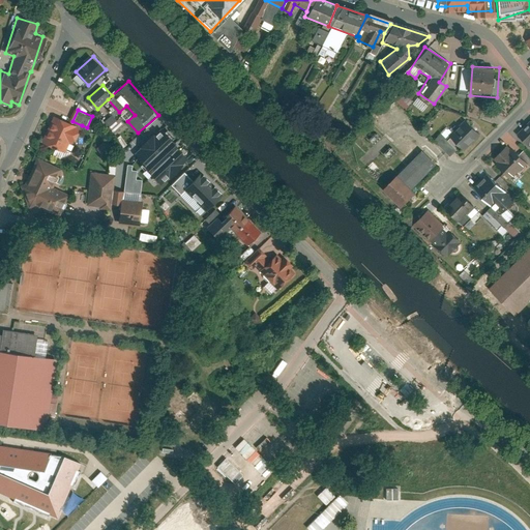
[(72,121),(56,115),(45,141),(67,150),(70,142),(74,143),(82,125),(72,121)]
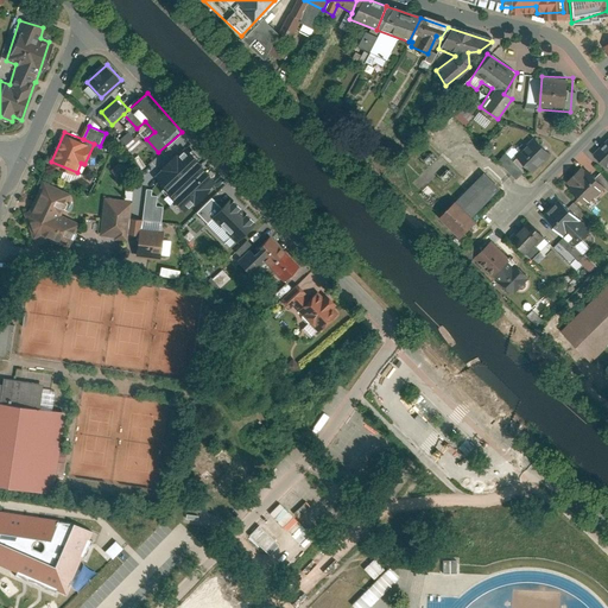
[(531,175),(551,154),(533,137),(519,151),(512,145),(496,162),(515,179),(525,170),(531,175)]
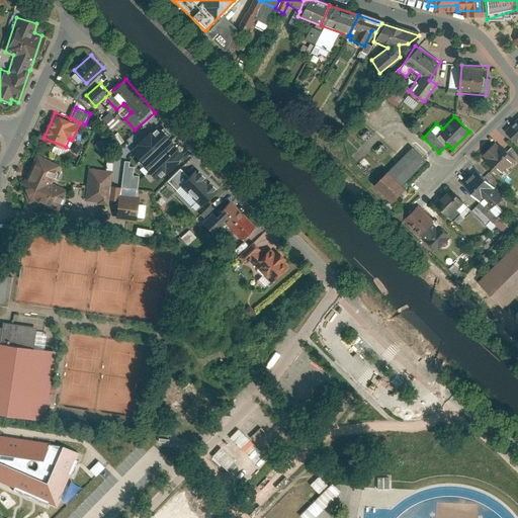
[(517,118),(503,133),(517,150),(517,118)]
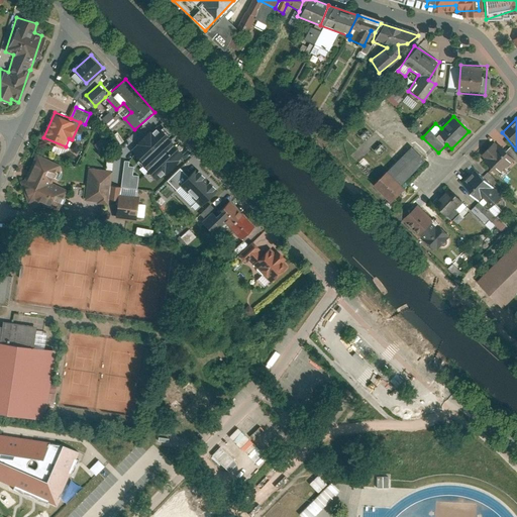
[(184,154),(171,141),(158,126),(131,150),(158,179),(176,162),(184,154)]
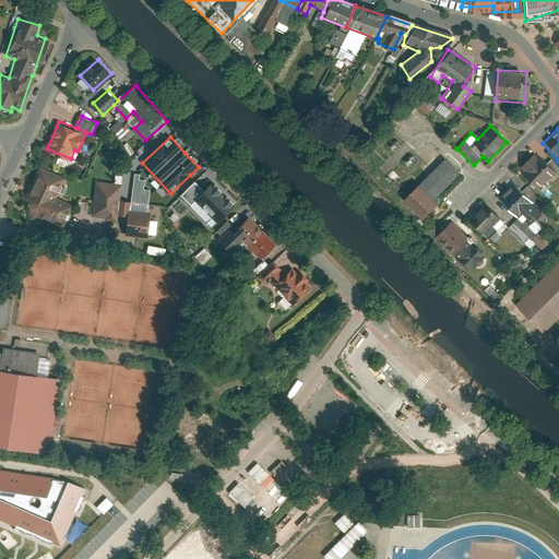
[(516,169),(537,190),(555,173),(534,152),(516,169)]
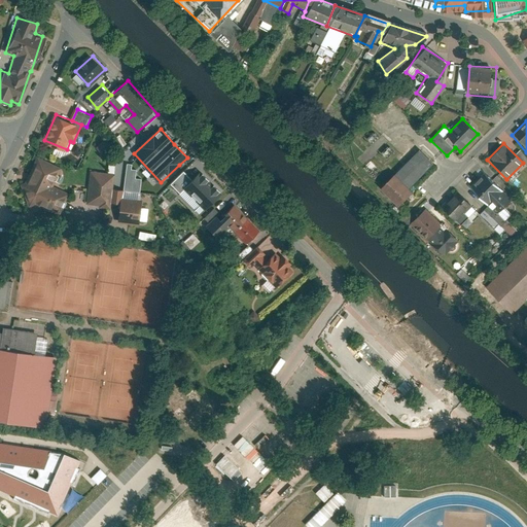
[(419,151),(378,192),(396,210),(411,195),(407,190),(432,165),(419,151)]
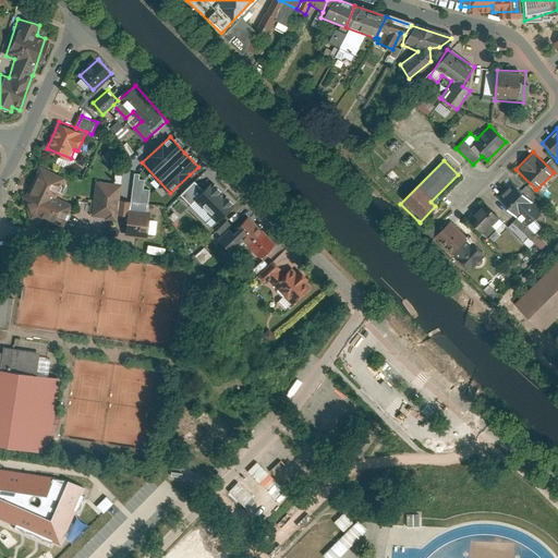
[(67,176),(41,165),(33,186),(58,197),(67,176)]
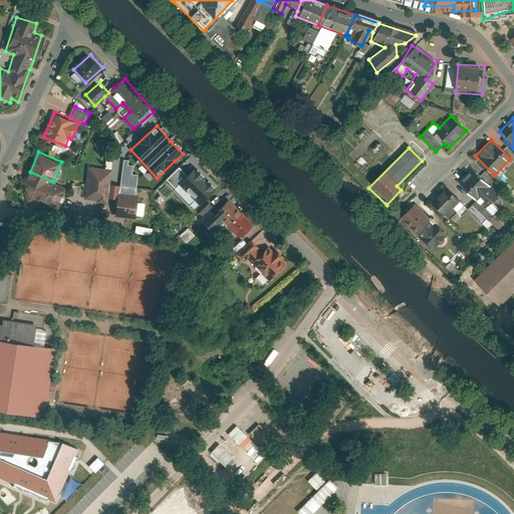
[(112,169),(89,167),(86,198),(109,201),(109,197),(111,184),(112,169)]
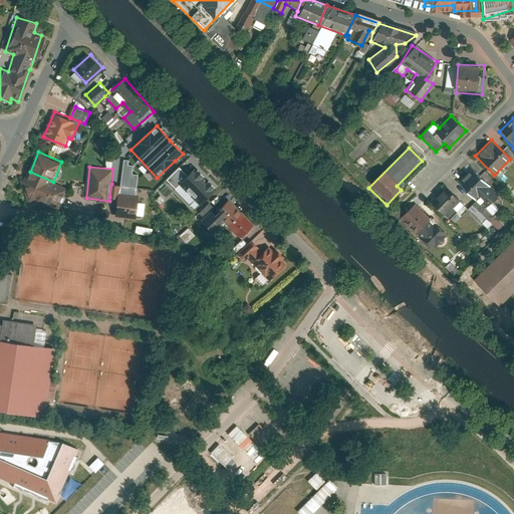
[(180,185),(199,205),(215,190),(195,168),(187,176),(179,167),(166,180),(175,189),(180,185)]
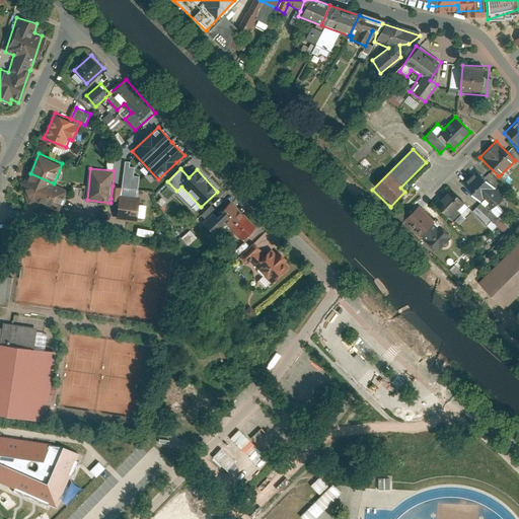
[(510,227),(498,217),(509,205),(502,199),(504,196),(486,179),(487,178),(475,169),(467,178),(475,186),(468,193),(479,203),(471,212),(493,230),(497,225),(505,232),(510,227)]
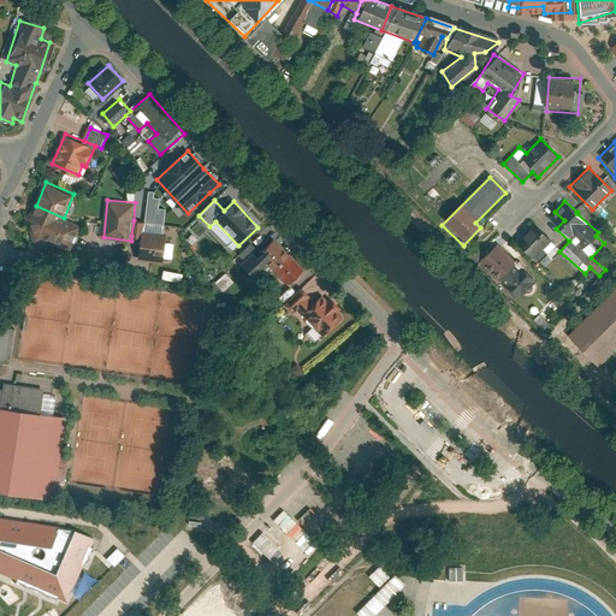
[(36,240),(75,241),(81,225),(64,218),(36,206),(30,221),(36,240)]
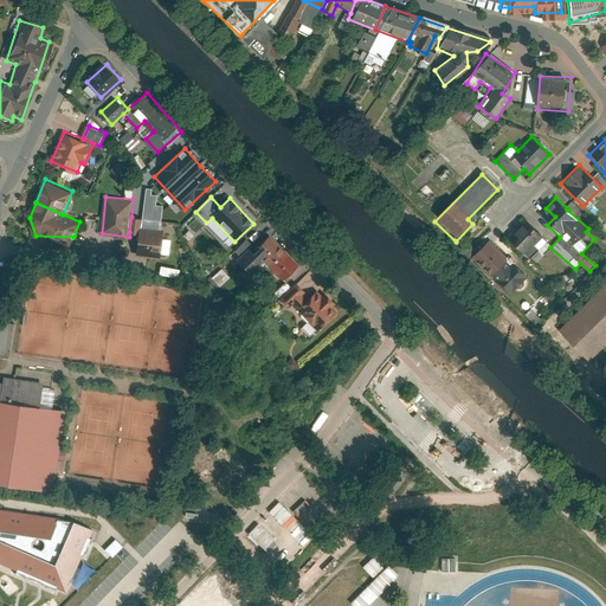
[(131,217),(129,232),(141,233),(142,226),(143,218),(131,217)]
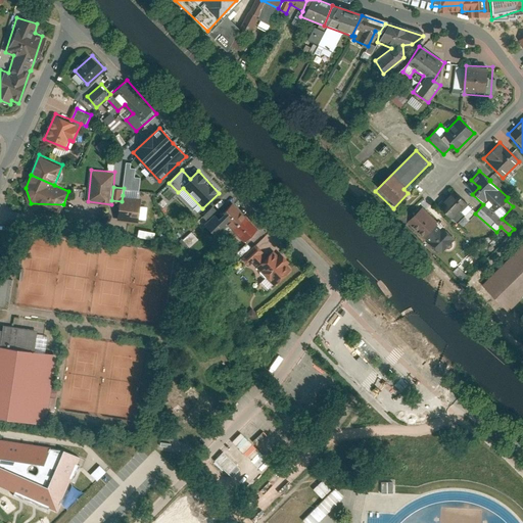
[(454,224),(471,210),(456,190),(438,203),(454,224)]
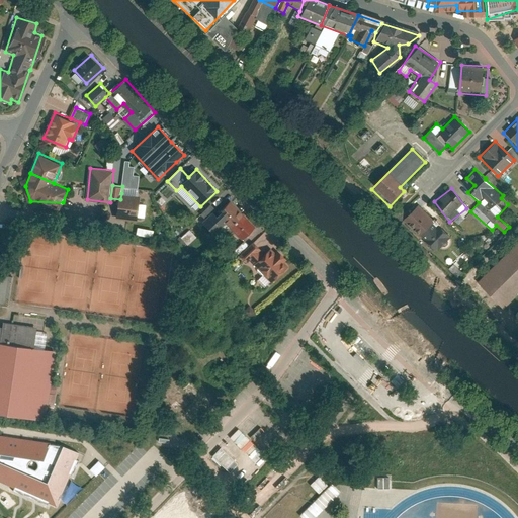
[(118,218),(138,220),(140,195),(121,193),(120,199),(118,218)]
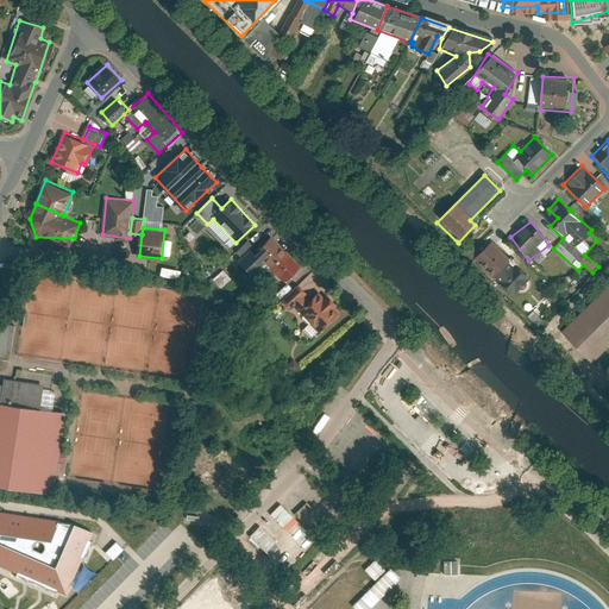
[(284,282),(300,268),(271,236),(255,250),(264,261),(284,282)]
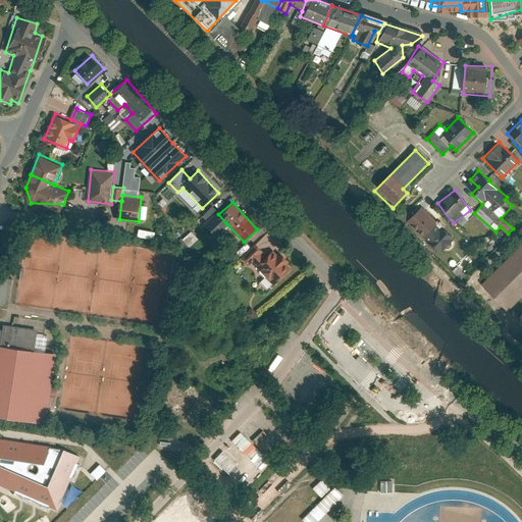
[(440,254),(454,239),(436,222),(437,221),(420,206),(405,222),(440,254)]
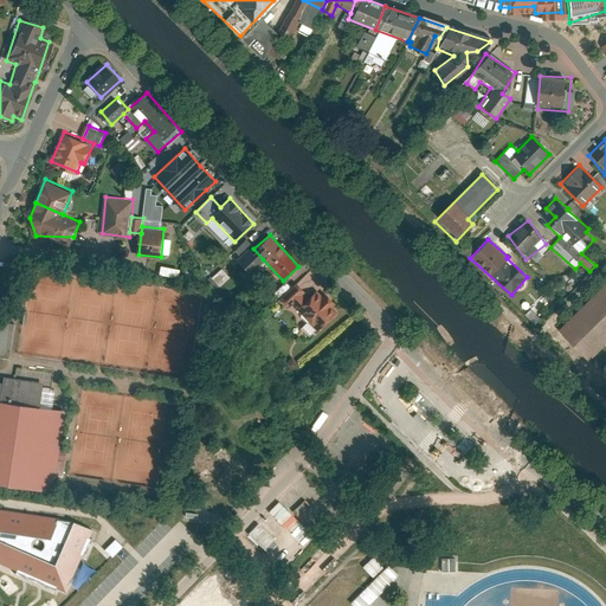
[(253,249),(239,262),(249,272),(263,259),(253,249)]
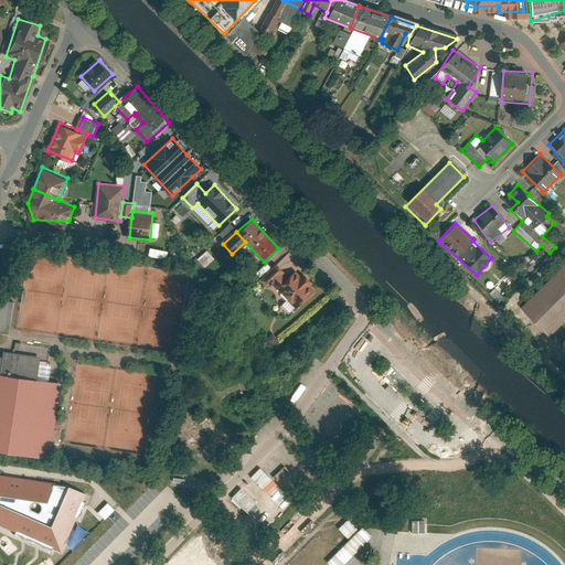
[(164,258),(167,251),(149,248),(148,256),(164,258)]
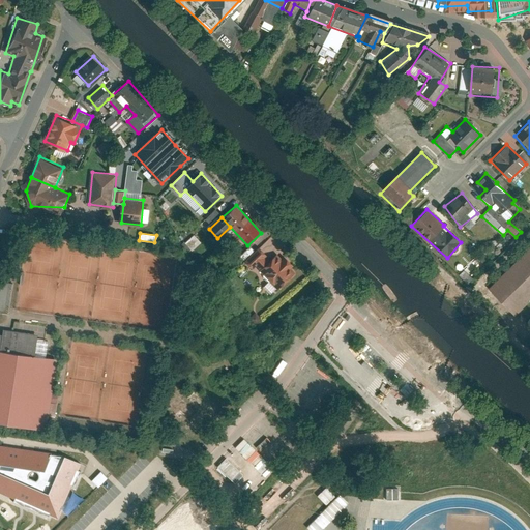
[(194,235),(185,243),(192,251),(201,242),(194,235)]
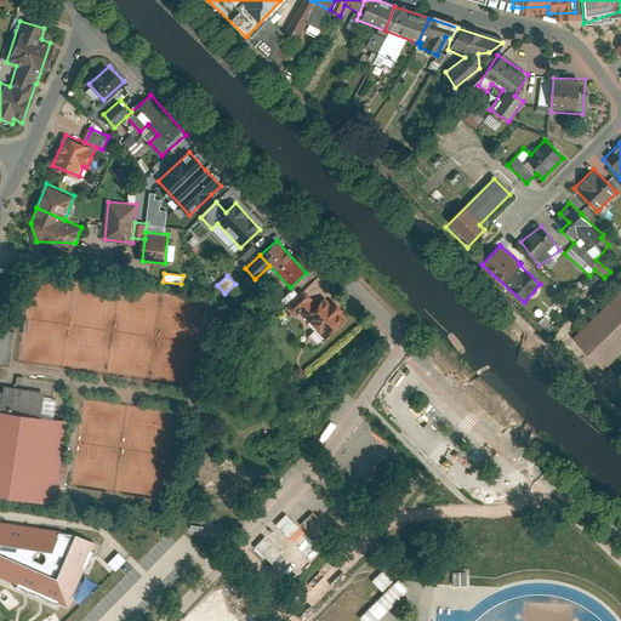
[(315,298),(307,289),(290,305),(298,314),(303,309),(312,301),(315,298)]
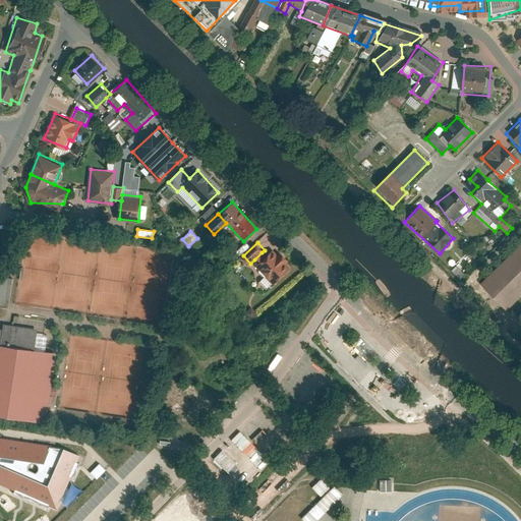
[(520,295),(520,244),(480,285),(507,309),(520,296),(520,295)]
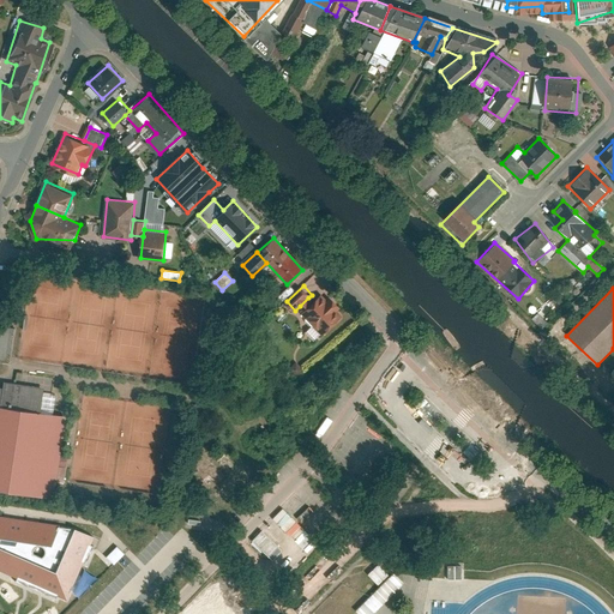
[(330,300),(323,293),(313,302),(305,311),(302,312),(324,335),(344,315),(338,309),(342,306),(333,298),(330,300)]
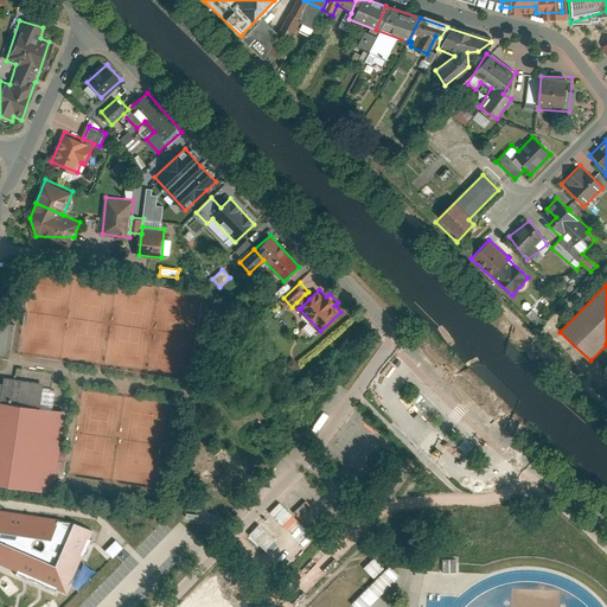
[(305,294),(296,302),(301,307),(310,299),(305,294)]
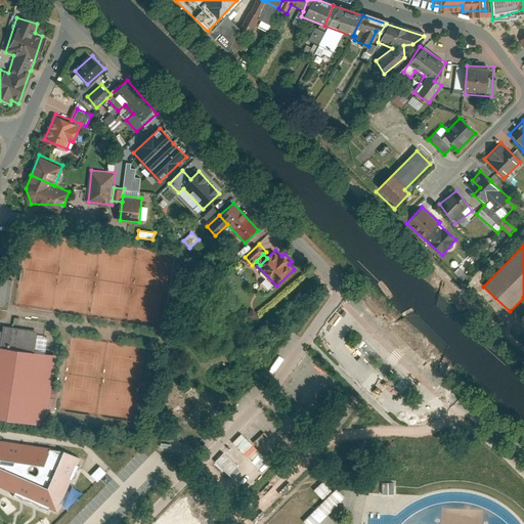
[(265,277),(260,281),(266,290),(271,287),(265,277)]
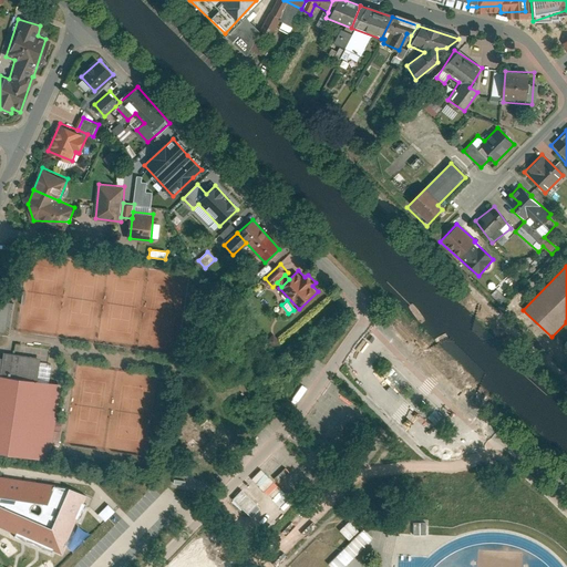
[(0,452),(50,460),(60,387),(48,384),(50,366),(39,364),(40,358),(2,353),(2,358),(0,358),(0,452)]
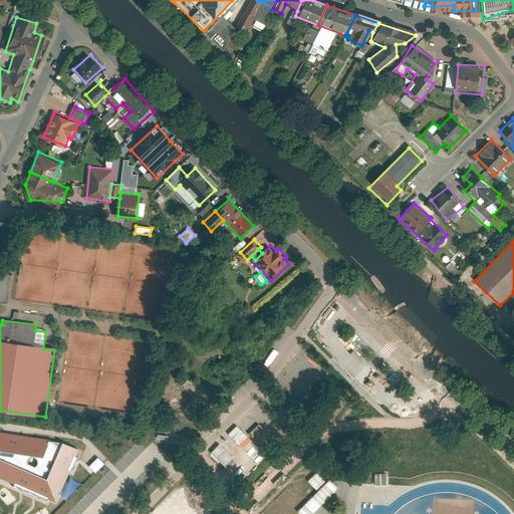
[(357,334),(352,339),(361,349),(366,343),(357,334)]
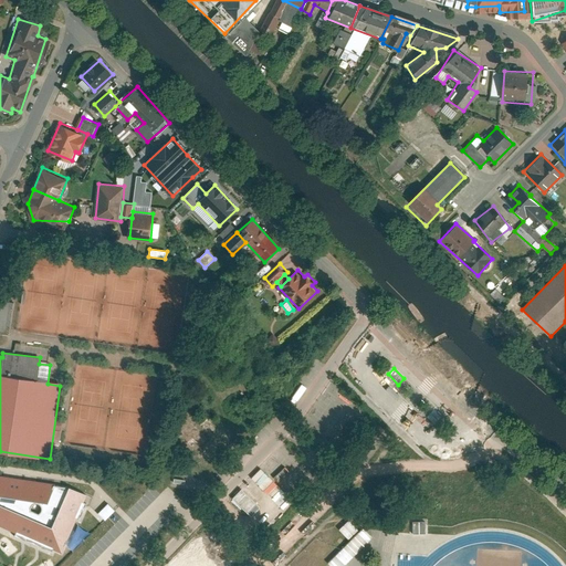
[(435,407),(429,412),(439,422),(444,417),(435,407)]
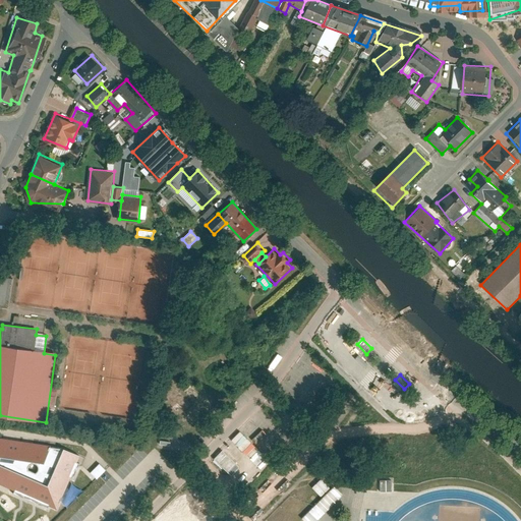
[(0,485),(13,491),(13,494),(47,509),(49,507),(57,510),(80,456),(63,448),(0,438),(0,485)]
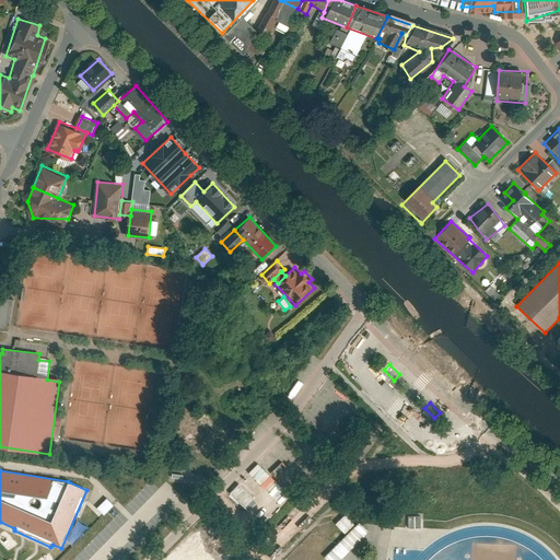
[(95,508),(103,514),(113,504),(105,498),(95,508)]
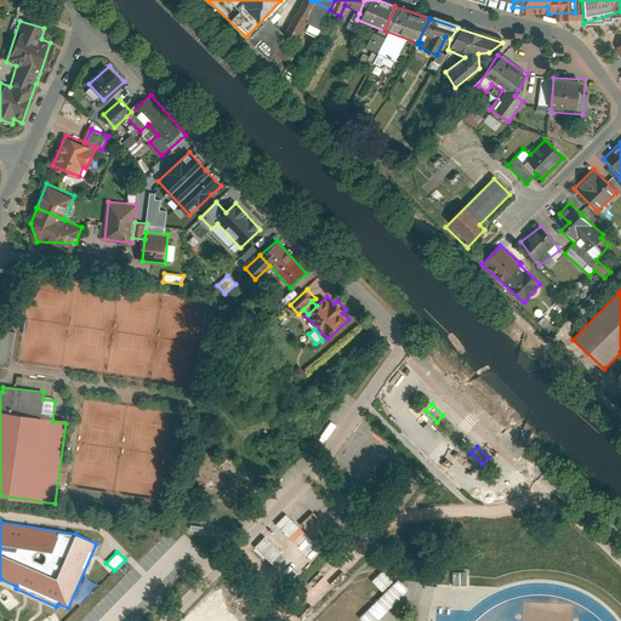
[(369,620),(399,592),(374,565),(317,620),(369,620)]
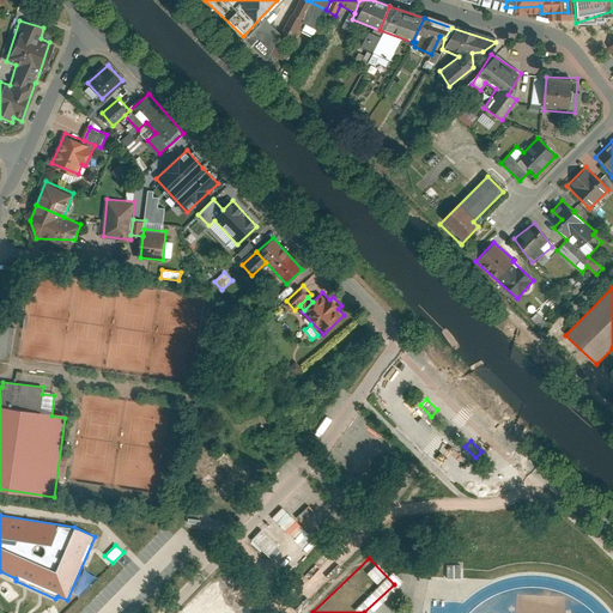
[(445,578),(461,577),(460,565),(445,565),(445,578)]
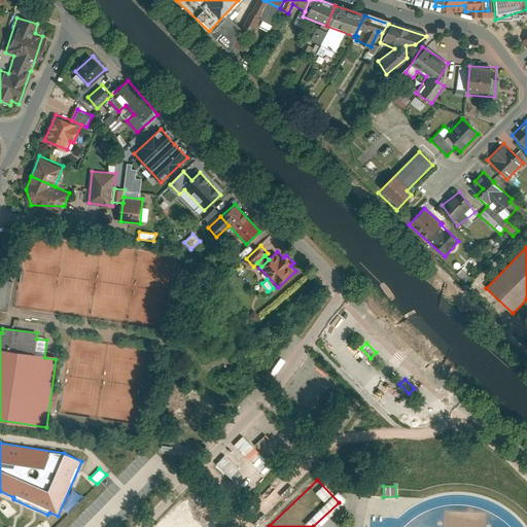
[(185,504),(172,511),(178,521),(190,515),(185,504)]
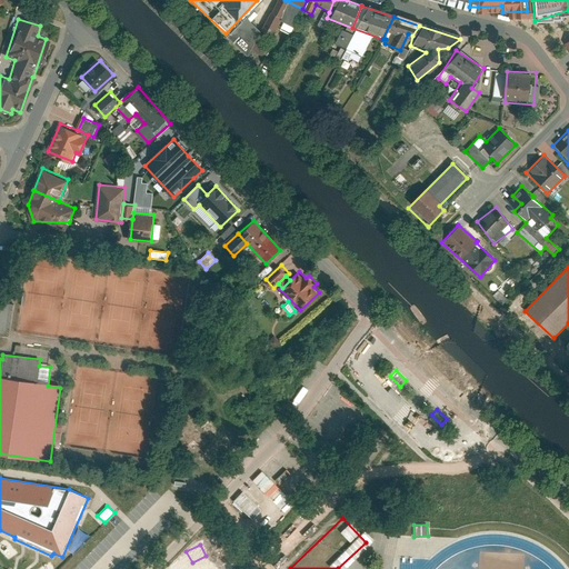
[(215,568),(202,557),(195,565),(183,553),(168,568),(215,568)]
